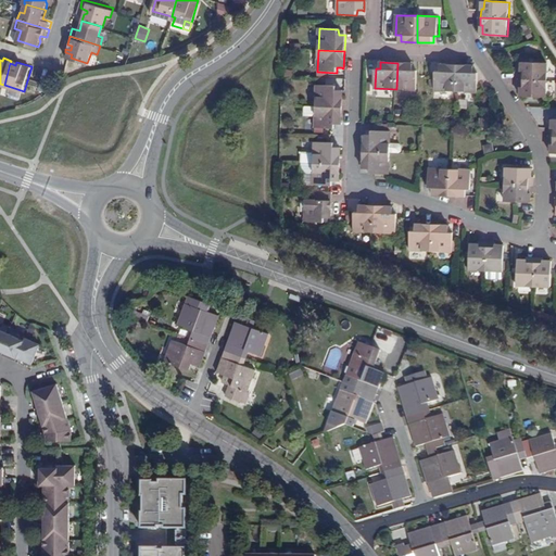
[(520,79),(548,80),(550,63),(536,63),(532,63),(523,62),(523,71),(520,71),(520,79)]
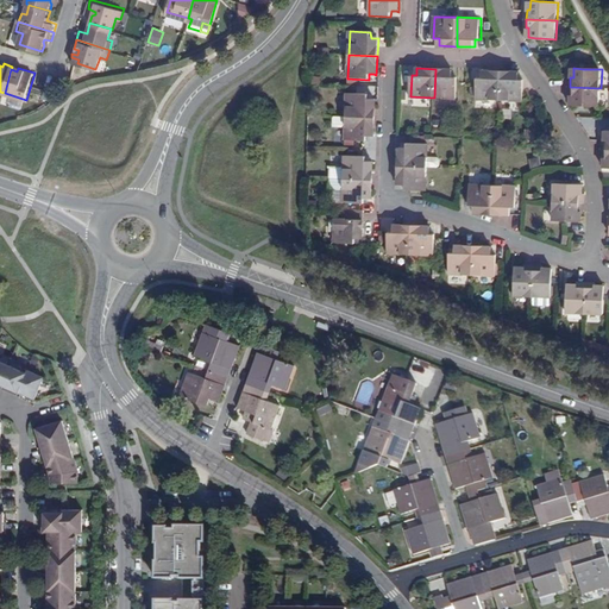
[(434,98),(458,98),(458,77),(453,77),(453,71),(453,69),(435,69),(434,98)]
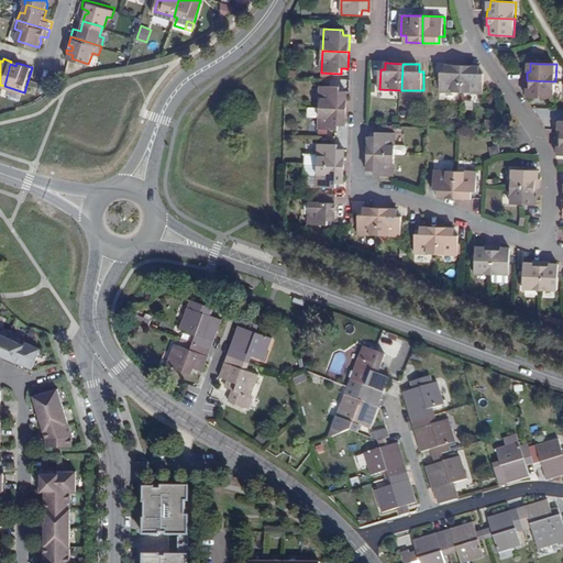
[(441,91),(463,92),(464,66),(448,65),(448,67),(448,72),(441,72),(441,91)]
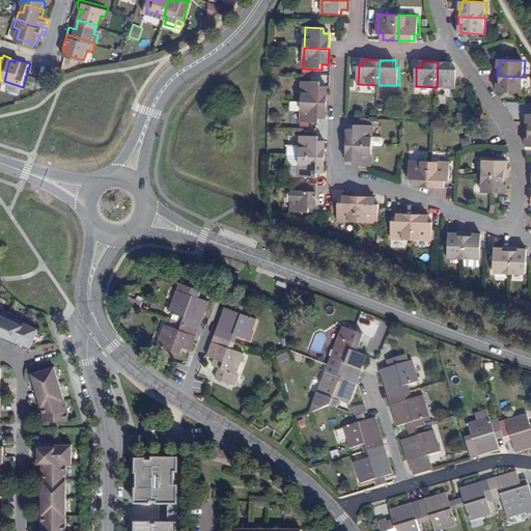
[(437,87),(456,87),(457,70),(453,70),(453,65),(453,62),(438,62),(437,87)]
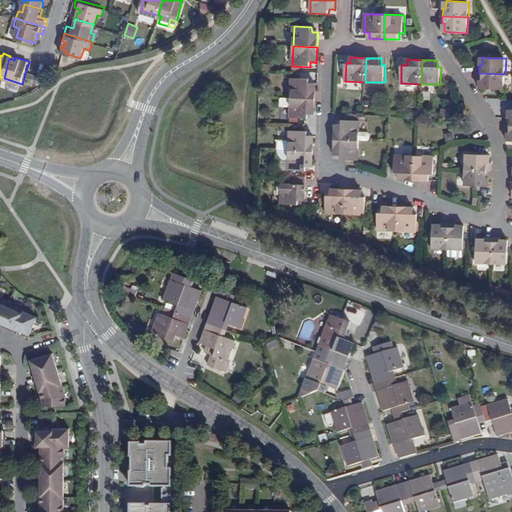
[(492,89),(505,89),(505,74),(479,73),(479,80),(481,80),(481,89),(489,89),(492,89)]
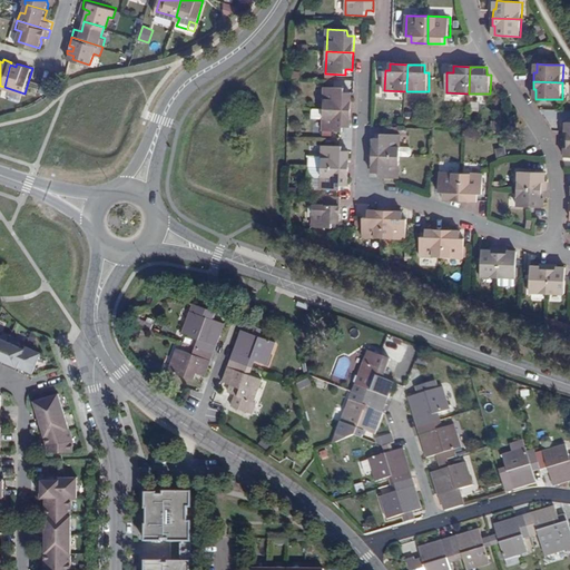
[(324,109),(351,110),(351,92),(349,92),(344,92),(344,88),(324,87),(324,109)]
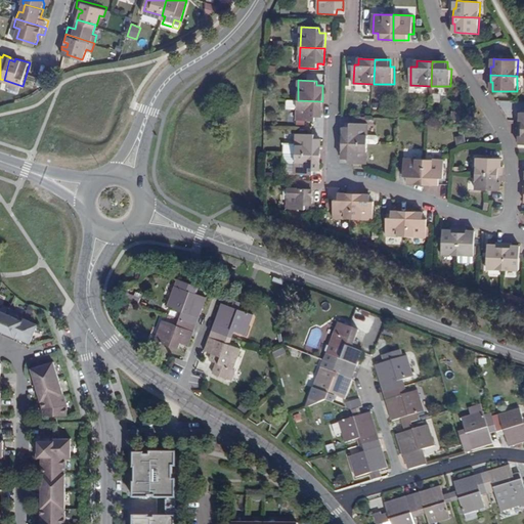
[(319,117),(321,117),(322,101),(298,100),(297,121),(315,121),(315,117),(319,117)]
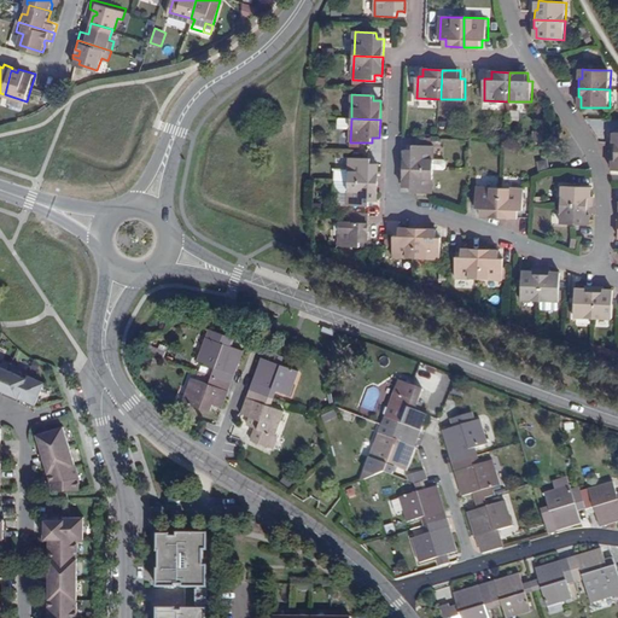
[(404,167),(433,168),(435,144),(413,143),(413,150),(407,149),(406,149),(404,167)]
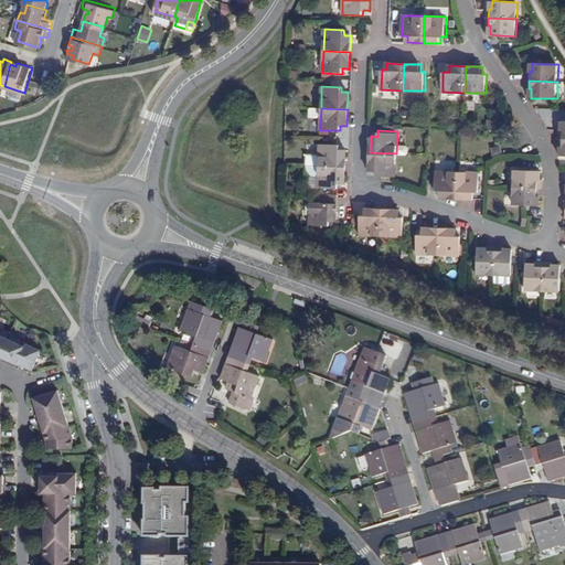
[(319,164),(345,166),(345,149),(343,149),(339,149),(339,145),(319,144),(318,164),(319,164)]
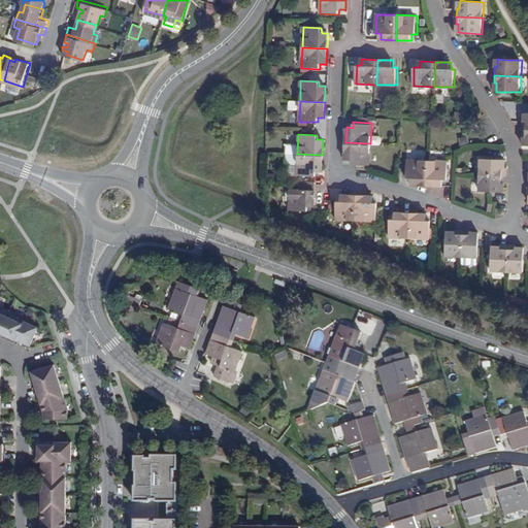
[(351,164),(369,164),(370,143),(345,142),(345,159),(347,159),(351,159),(351,164)]
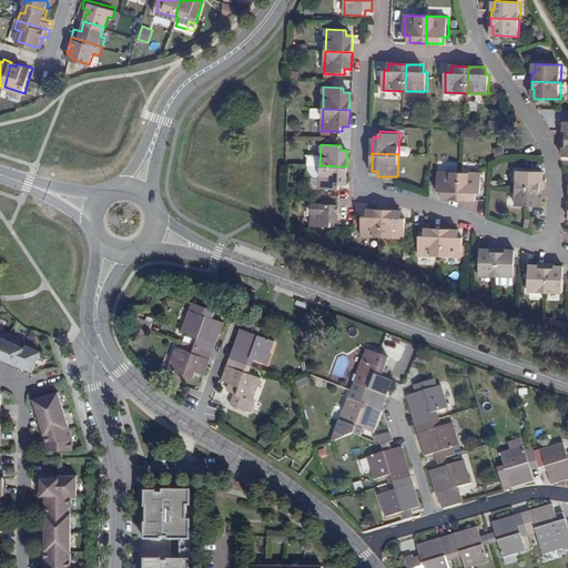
[(344,183),(346,183),(347,166),(321,165),(320,165),(320,188),(340,189),(340,183),(344,183)]
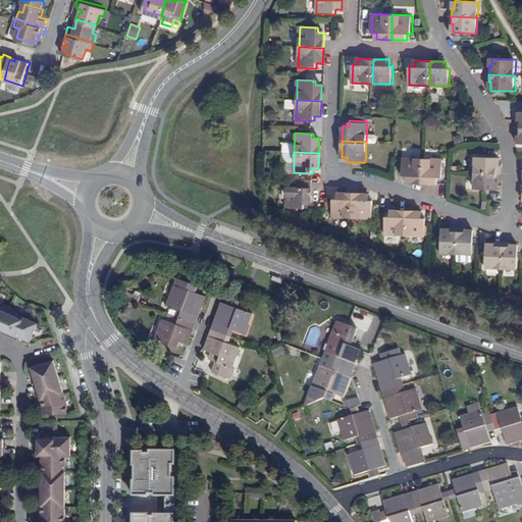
[(474,172),(500,173),(500,165),(499,165),(499,157),(490,157),(487,157),(474,156),(474,172)]
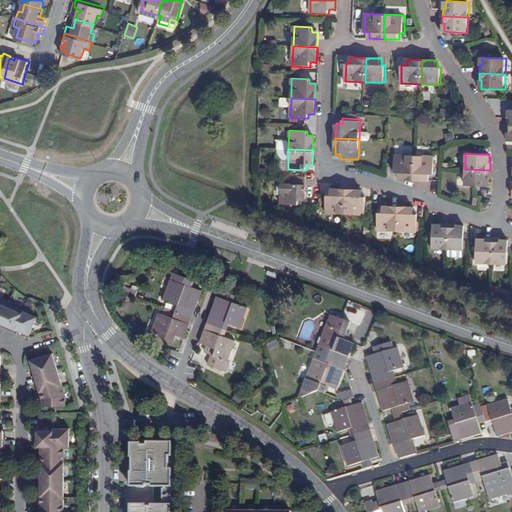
[(398,179),(413,180),(414,155),(395,154),(394,172),(398,172),(398,177),(398,179)]
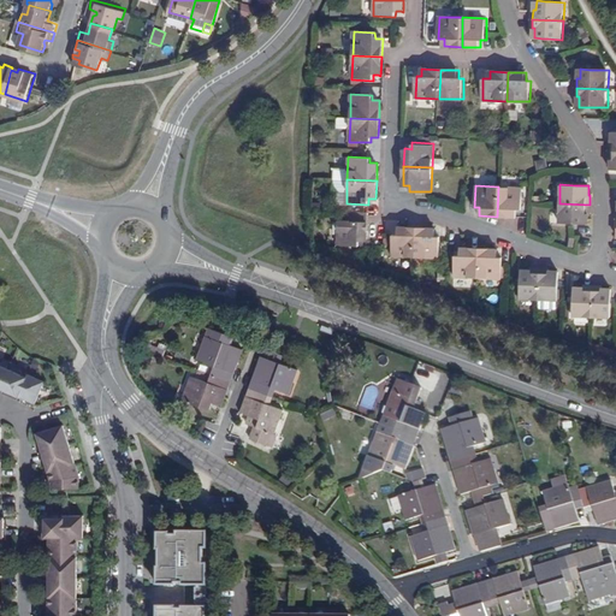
[(515,209),(521,209),(522,188),(498,187),(497,217),(516,217),(515,214),(515,209)]
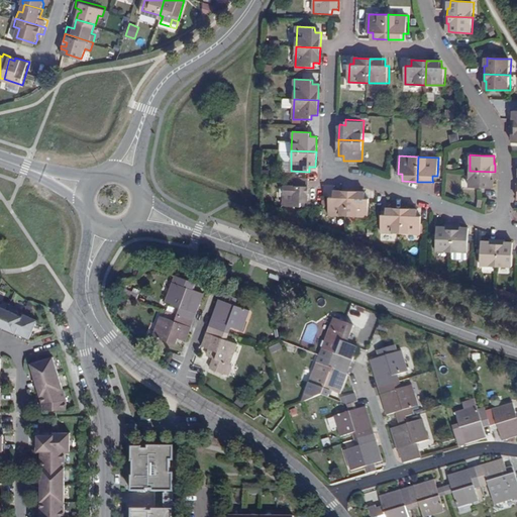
[(493,187),(493,180),(495,180),(495,172),(470,171),(469,186),(481,187),(485,187),(493,187)]
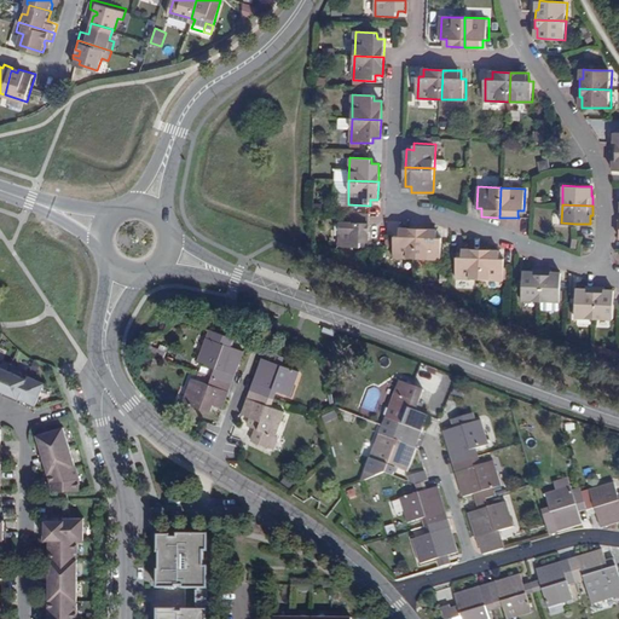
[(365,241),(368,241),(369,213),(352,212),(352,221),(340,221),(339,246),(360,246),(360,241),(365,241)]
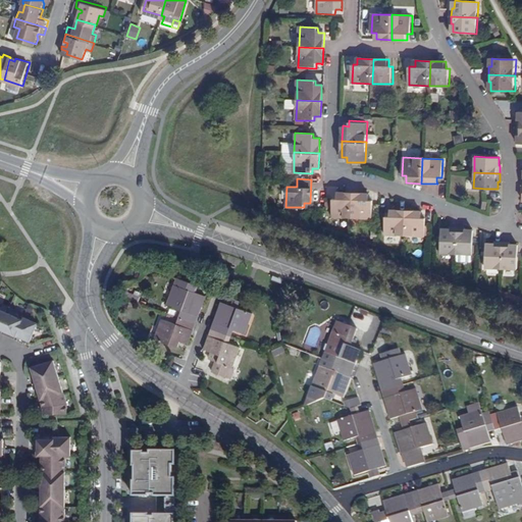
[(331,216),(352,216),(353,193),(336,192),(336,194),(336,198),(332,198),(331,216)]
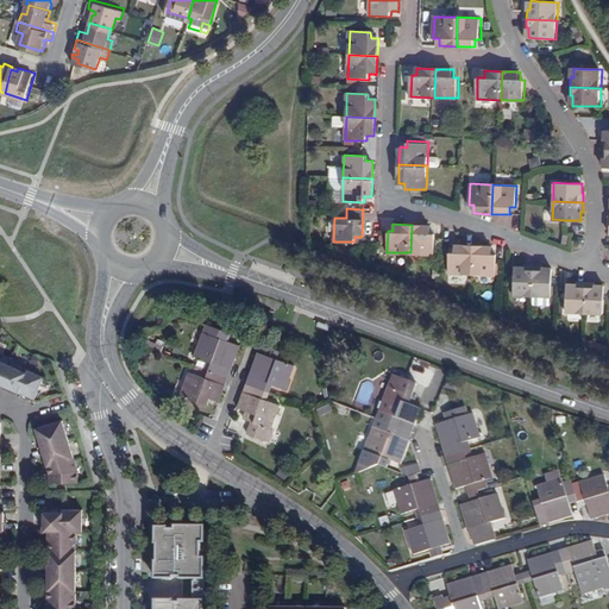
[(410,252),(434,253),(434,233),(429,233),(429,227),(429,226),(412,225),(410,252)]
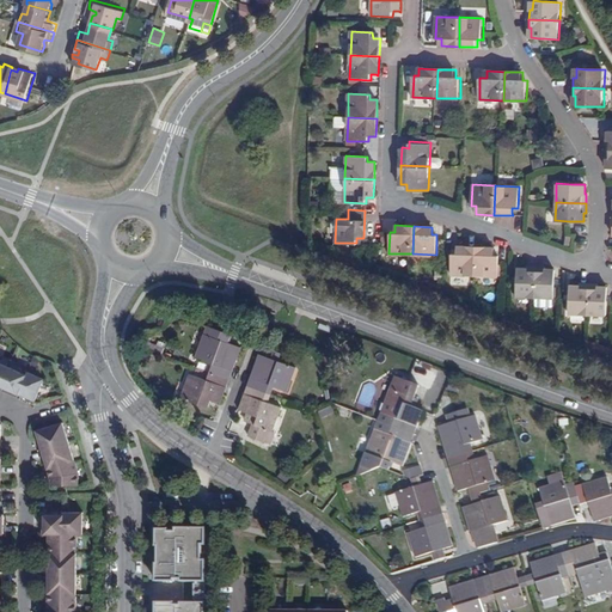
[(451,274),(475,275),(476,246),(458,245),(458,248),(457,252),(452,252),(451,274)]
